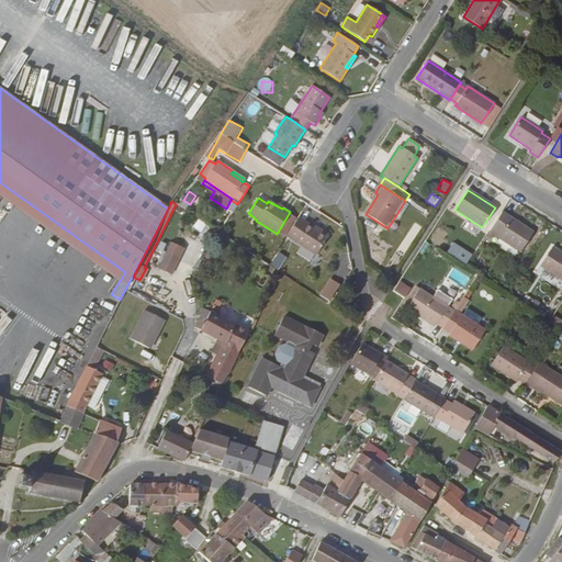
[(486,231),(496,214),(493,211),(482,227),(486,231)]
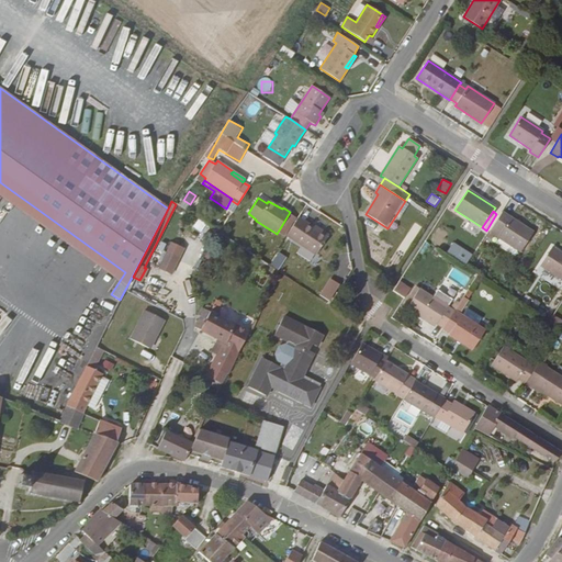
[(502,212),(489,232),(520,253),(534,232),(502,212)]
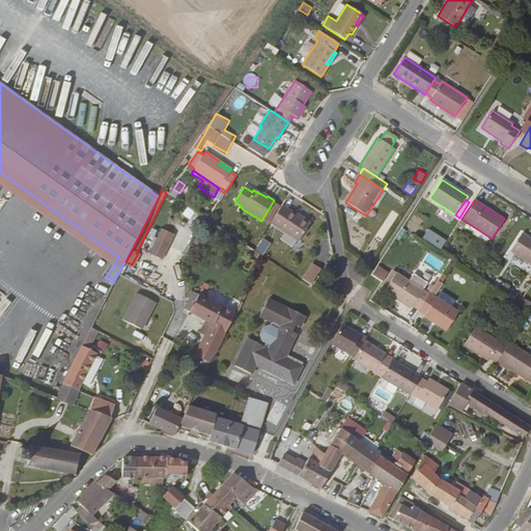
[(297,215),(282,205),(271,223),(299,241),(309,224),(297,215)]
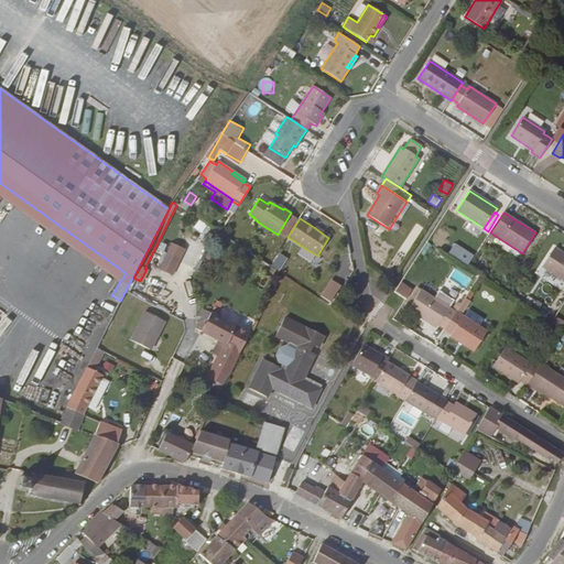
[(316,227),(315,228),(328,238),(329,236),(316,227)]
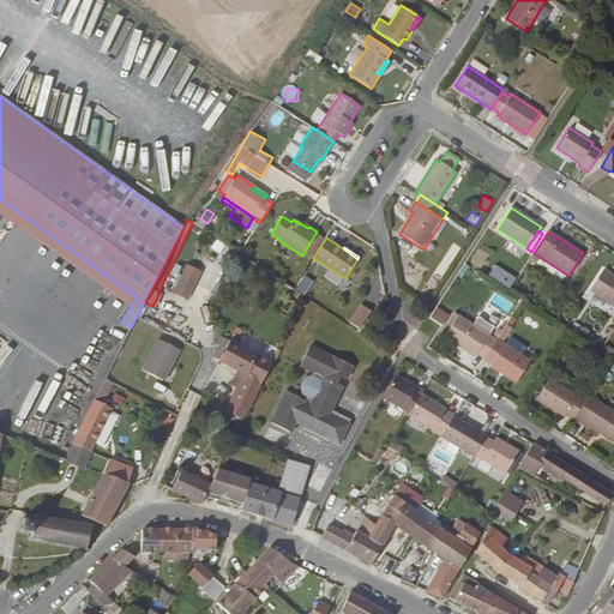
[(613,277),(603,270),(590,290),(613,306),(613,277)]
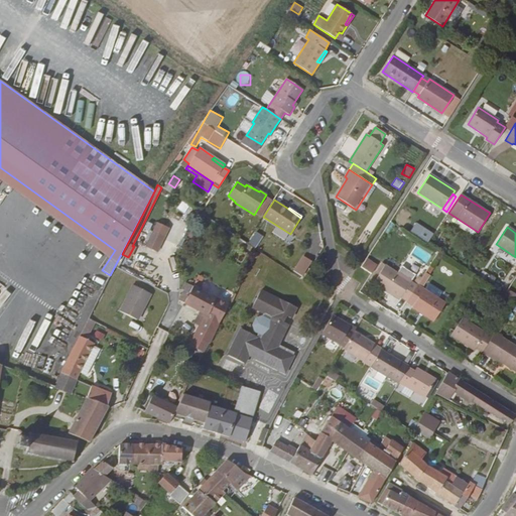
[(250,242),(257,246),(263,236),(256,231),(250,242)]
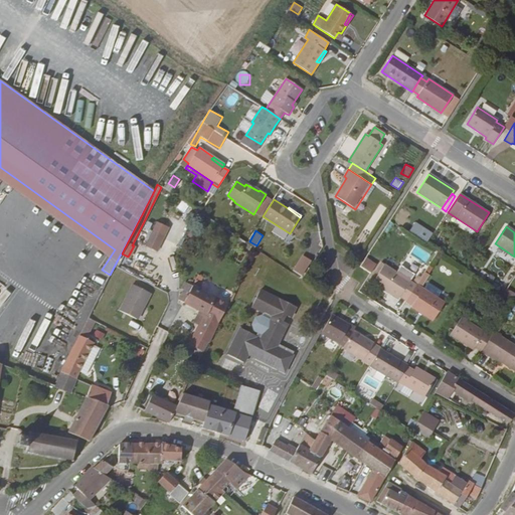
[(148,240),(145,246),(153,249),(155,244),(148,240)]
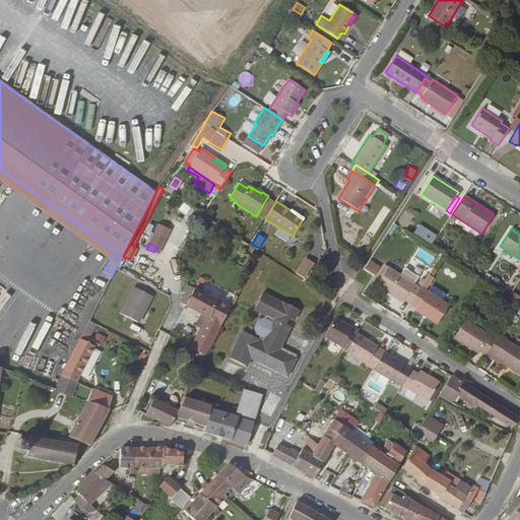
[(430,266),(436,257),(419,248),(414,257),(430,266)]
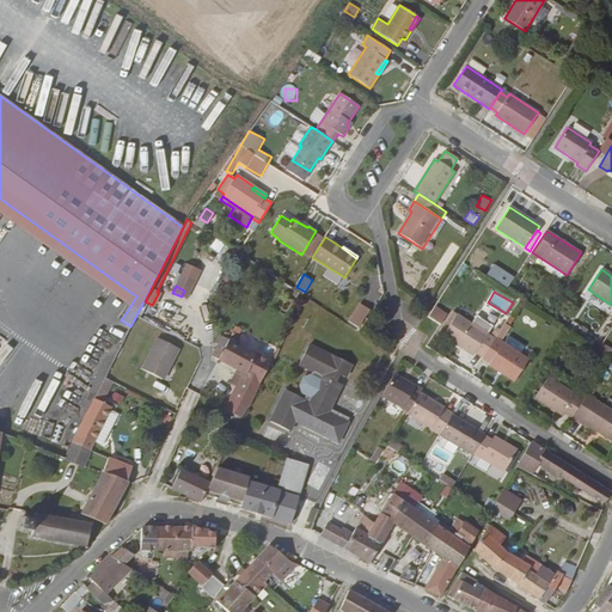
[(348,322),(360,329),(372,310),(360,303),(348,322)]
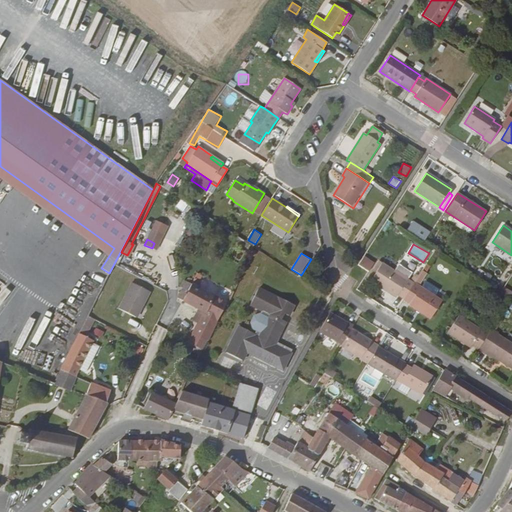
[(365,255),(359,265),(370,272),(376,262),(365,255)]
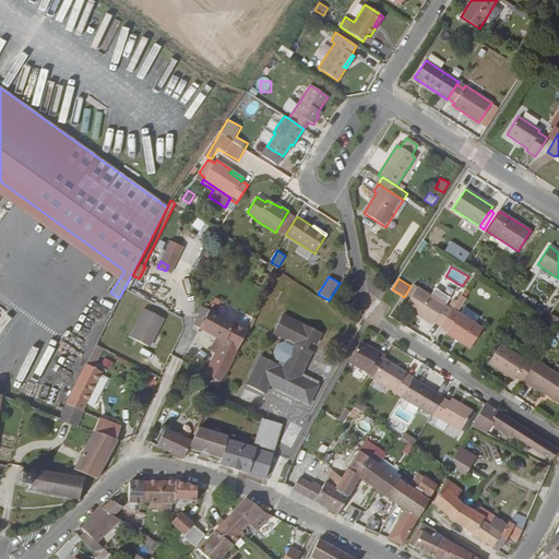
[(451,311),(452,310),(417,287),(404,307),(419,317),(421,314),(433,322),(441,326),(451,311)]
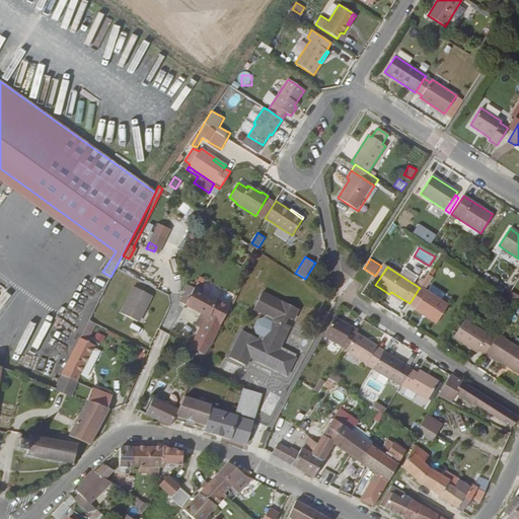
[(420,288),(419,289),(424,292),(433,278),(428,274),(420,288)]
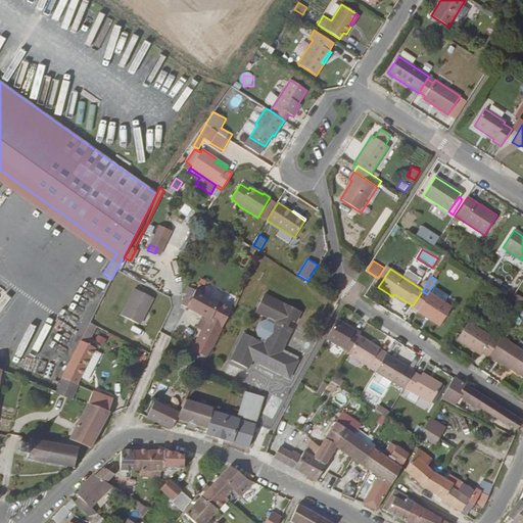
[(195,290),(199,293),(205,282),(200,279),(195,290)]
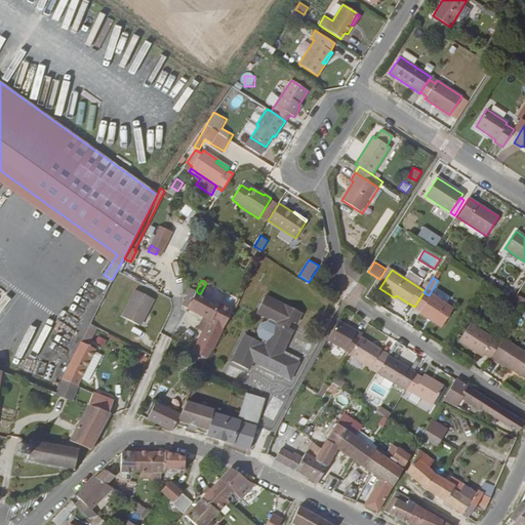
[(211,321),(216,312),(228,318),(232,310),(200,294),(196,291),(189,287),(185,294),(188,296),(182,306),(203,317),(211,321)]
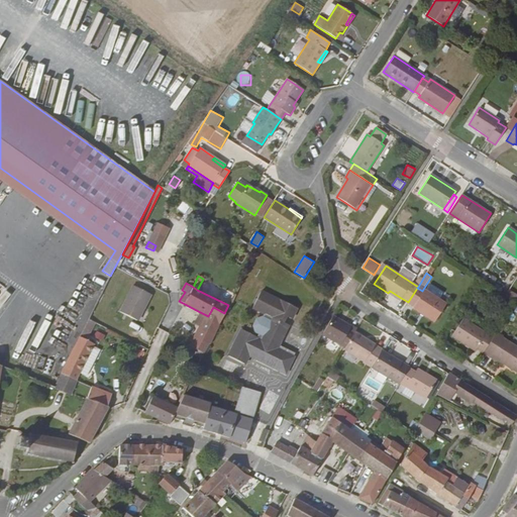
[(119,312),(136,320),(143,308),(144,309),(151,295),(132,286),(119,312)]
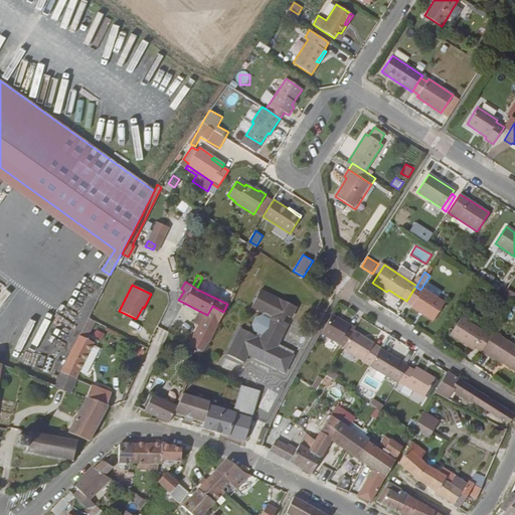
[(406,301),(405,302),(411,305),(410,308),(432,321),(442,304),(420,290),(415,287),(406,301)]
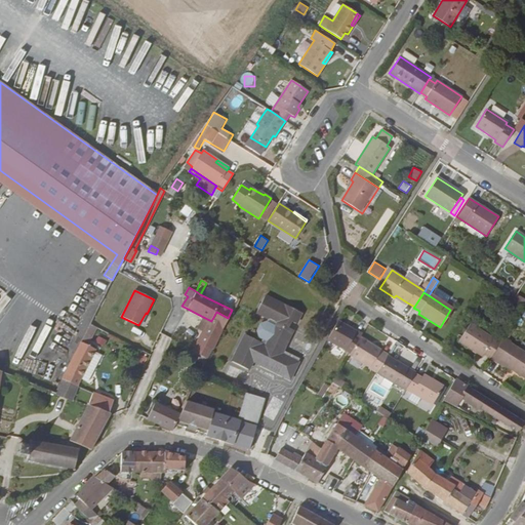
[(394,297),(406,306),(407,303),(396,295),(394,297)]
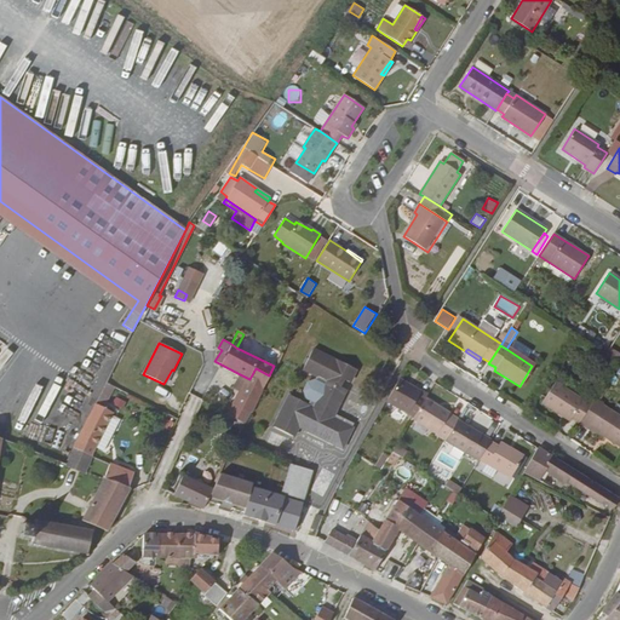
[(350,383),(356,369),(337,360),(337,361),(313,350),(304,368),(327,380),(313,408),(308,406),(309,405),(290,395),(274,428),(293,436),(298,425),(333,443),(343,424),(332,418),(345,390),(337,385),(340,378),(350,383)]
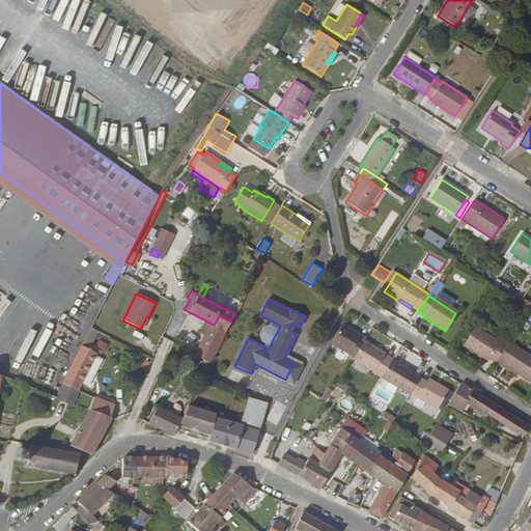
[(75,333),(84,310),(71,304),(61,328),(75,333)]
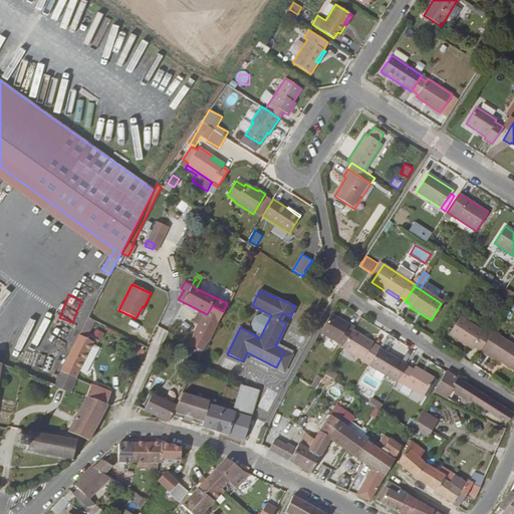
[(206,317),(212,319),(214,316),(219,319),(223,311),(212,305),(207,314),(206,317)]
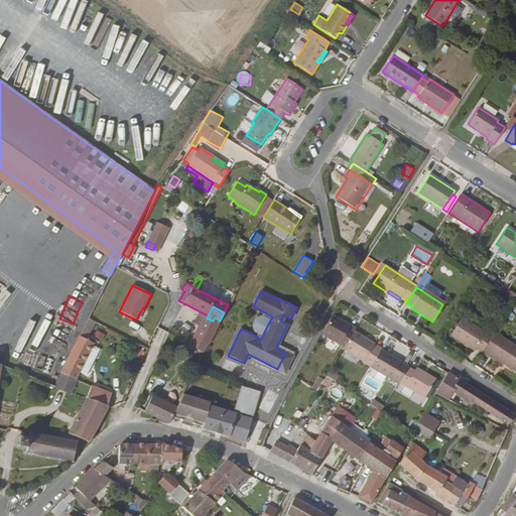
[(194,324),(200,326),(204,316),(207,318),(208,315),(200,311),(194,324)]
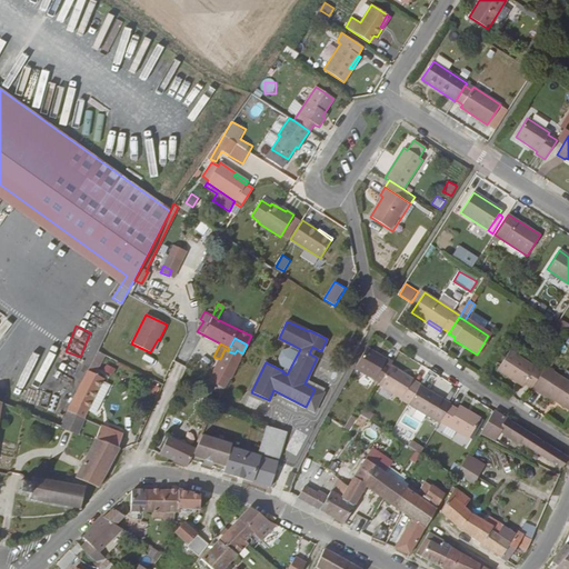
[(389,365),(391,362),(366,347),(353,368),(378,382),(389,365)]
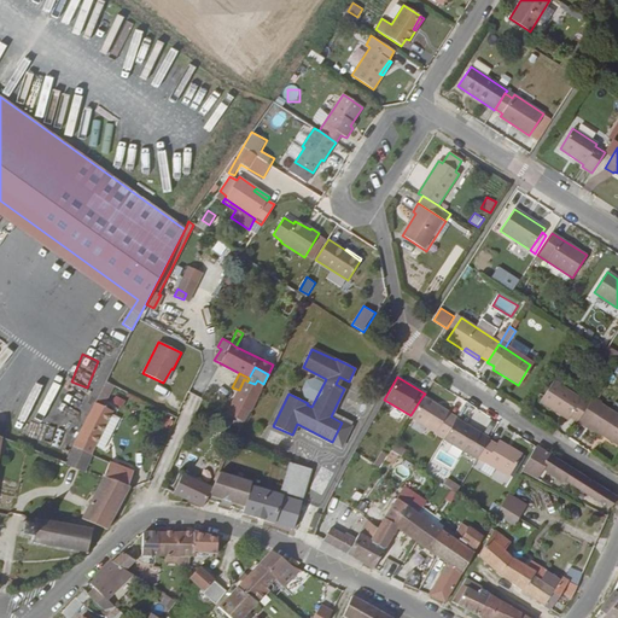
[(239,390),(232,403),(249,413),(263,384),(257,380),(255,384),(248,382),(244,379),(239,390)]
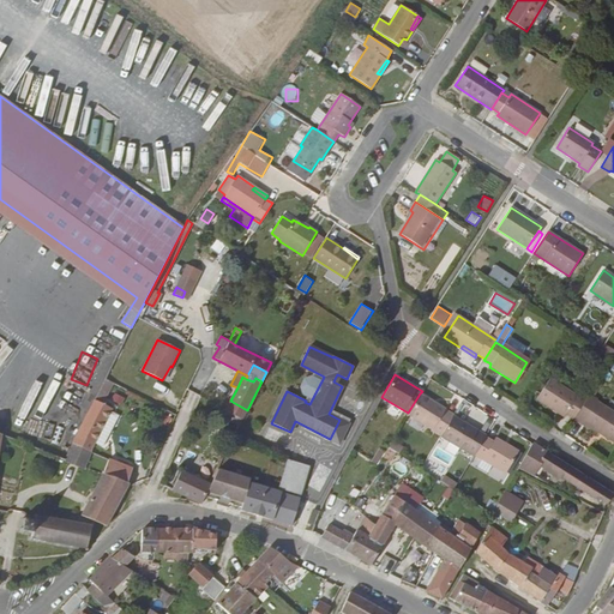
[(573,420),(585,402),(549,379),(536,399),(564,417),(566,415),(573,420)]
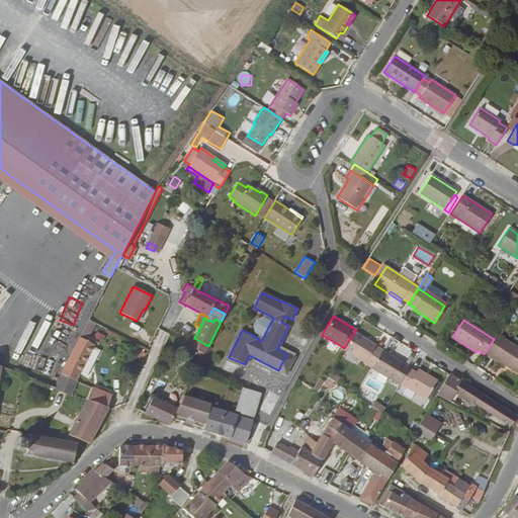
[(94,340),(103,343),(105,335),(96,332),(94,340)]
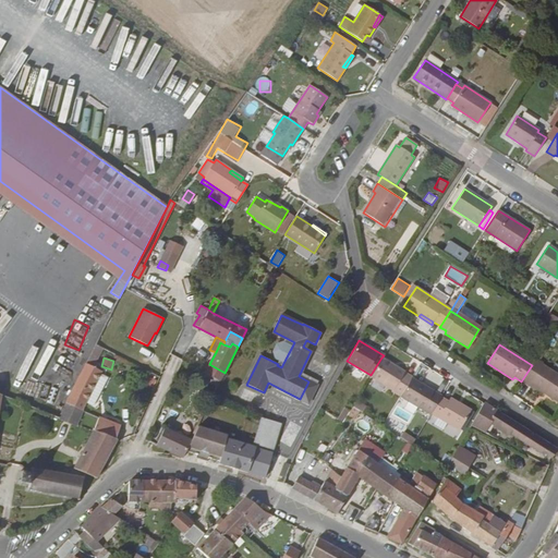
[(411,378),(403,373),(403,372),(381,358),(371,375),(370,377),(400,393),(411,378)]
